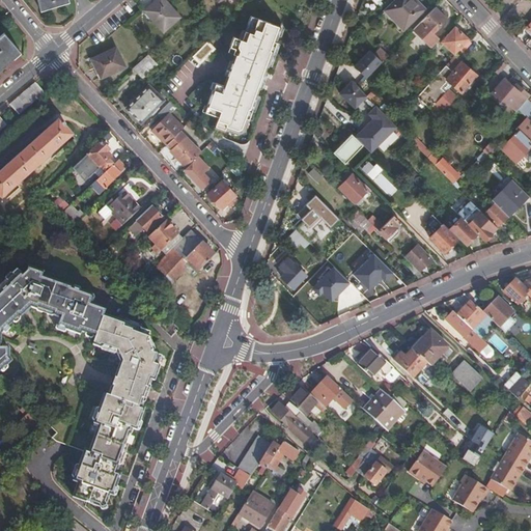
[(70,1),(68,0),(37,0),(42,10),(70,1)]
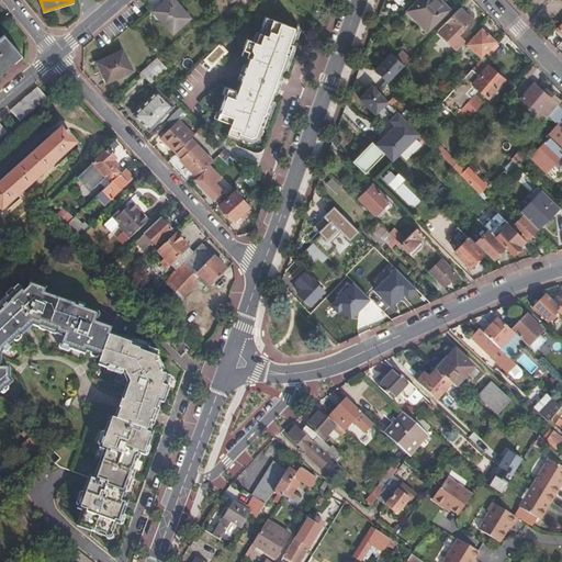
[(191,18),(175,0),(165,0),(153,11),(172,33),(191,18)]
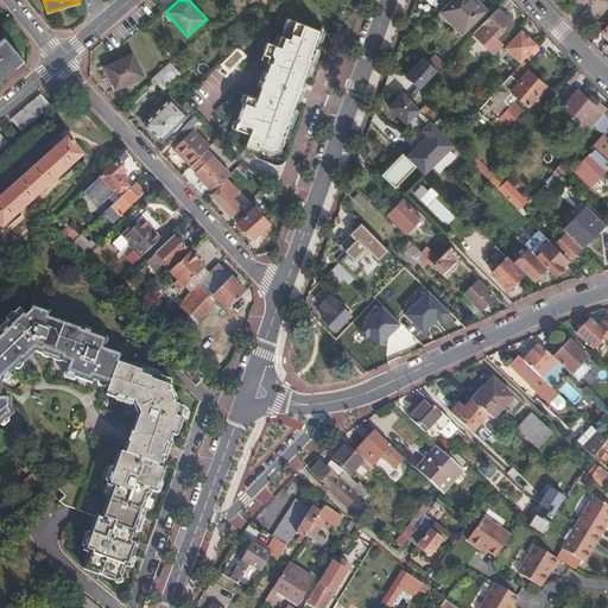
[(450,23),(472,0),(454,0),(439,16),(448,24),(449,21),(450,23)]
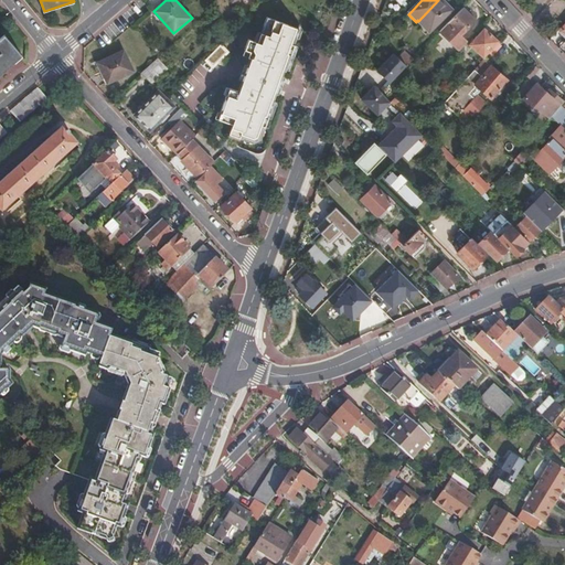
[(451,10),(440,0),(438,0),(418,21),(429,32),(451,10)]
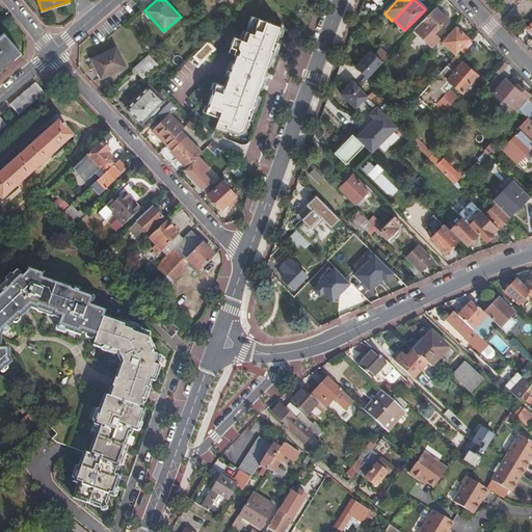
[(447,19),(435,7),(414,29),(432,47),(440,38),(433,33),(447,19)]
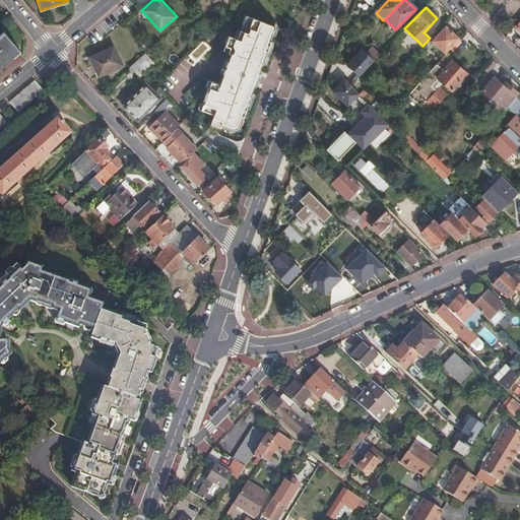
[(248,17),(245,25),(243,31),(241,31),(238,29),(235,39),(229,36),(225,45),(228,46),(225,52),(231,54),(220,84),(210,81),(208,86),(202,103),(206,105),(204,111),(213,114),(209,124),(218,128),(219,125),(231,129),(238,126),(241,116),(243,117),(246,108),(251,94),(252,93),(250,92),(260,65),(263,66),(263,64),(268,51),(271,42),(270,42),(272,36),(275,27),(274,26),(248,17)]
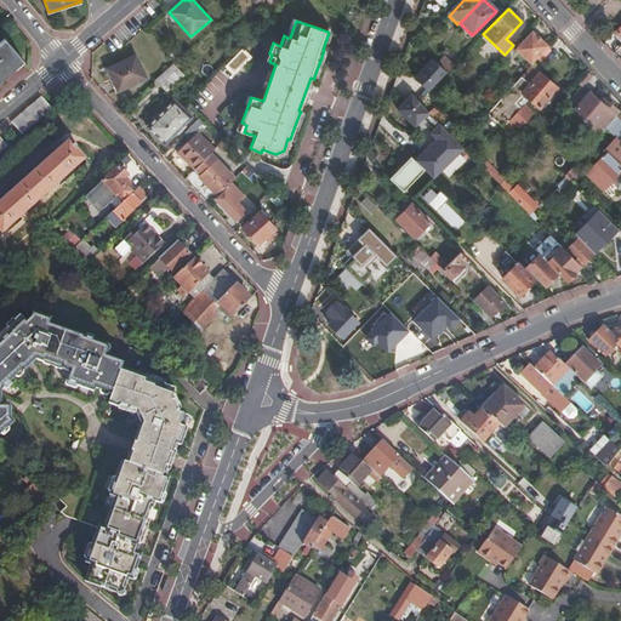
[(531,32),(516,49),(531,63),(547,45),(531,32)]
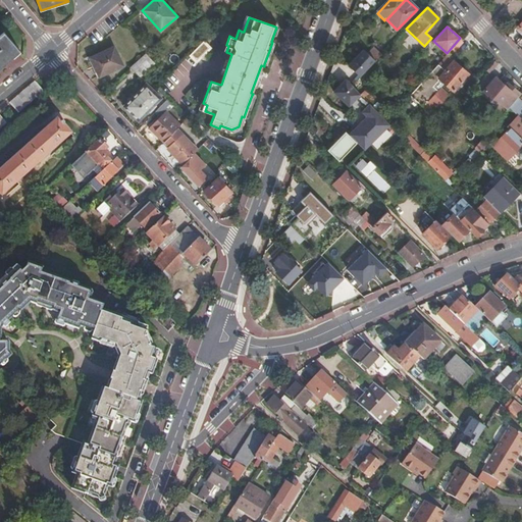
[(0,68),(19,52),(3,34),(0,36),(0,68)]
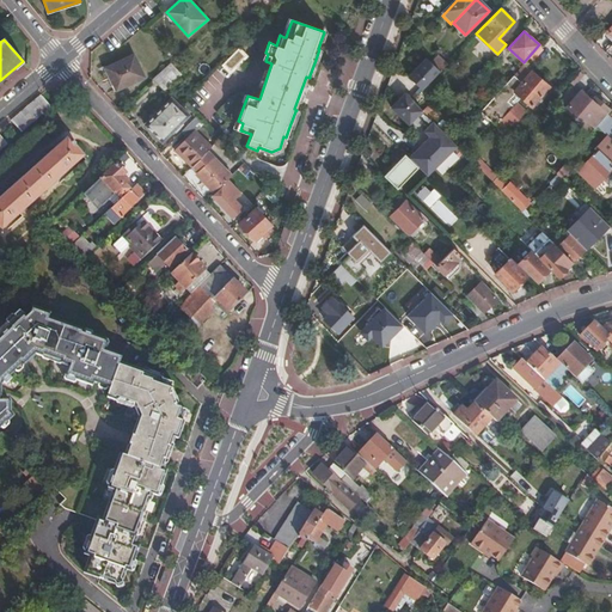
[(142,78),(134,56),(108,67),(116,89),(142,78)]
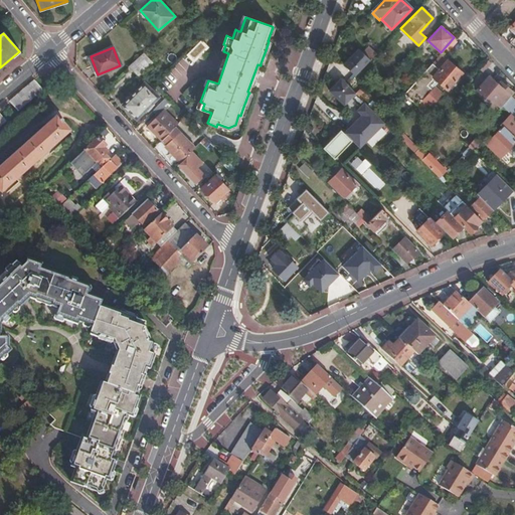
[(358,58),(365,65),(376,53),(369,47),(358,58)]
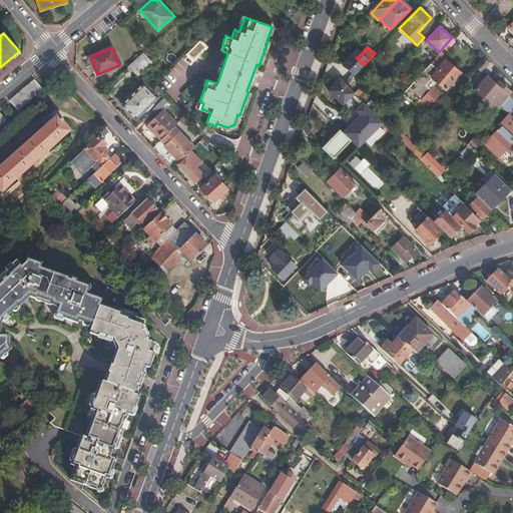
[(445,89),(448,86),(459,73),(439,54),(402,94),(416,106),(418,105),(421,108),(430,97),(427,94),(429,91),(425,87),(433,79),(437,82),(445,89)]
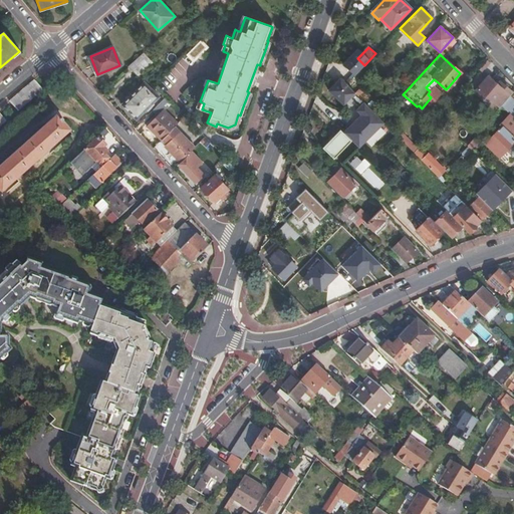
[(140,56),(127,66),(138,76),(149,66),(140,56)]
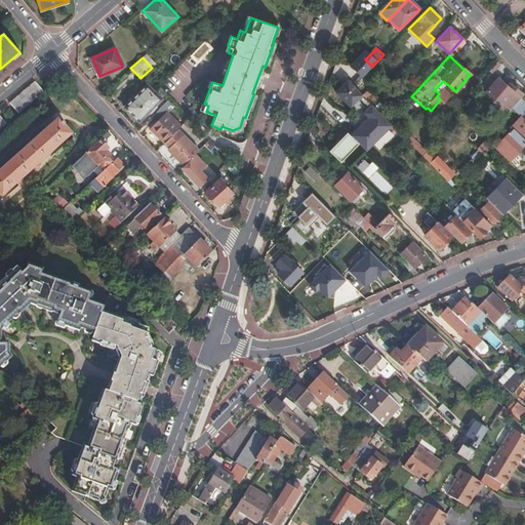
[(495,98),(507,85),(497,77),(486,90),(495,98)]
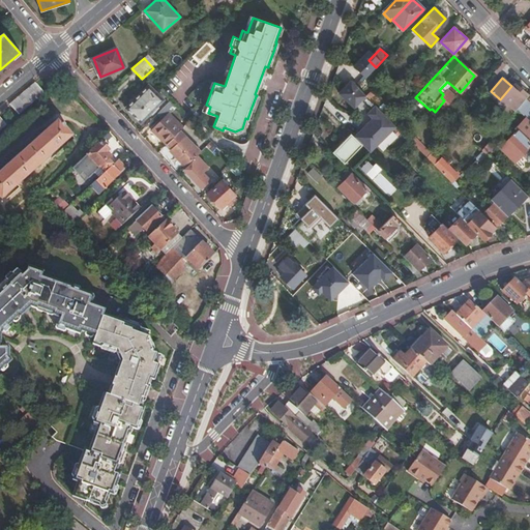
[(354,109),(366,96),(351,81),(339,93),(354,109)]
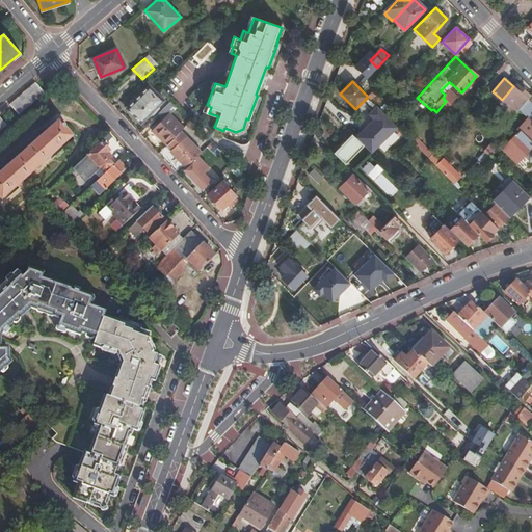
[(45,94),(36,83),(10,105),(19,115),(45,94)]
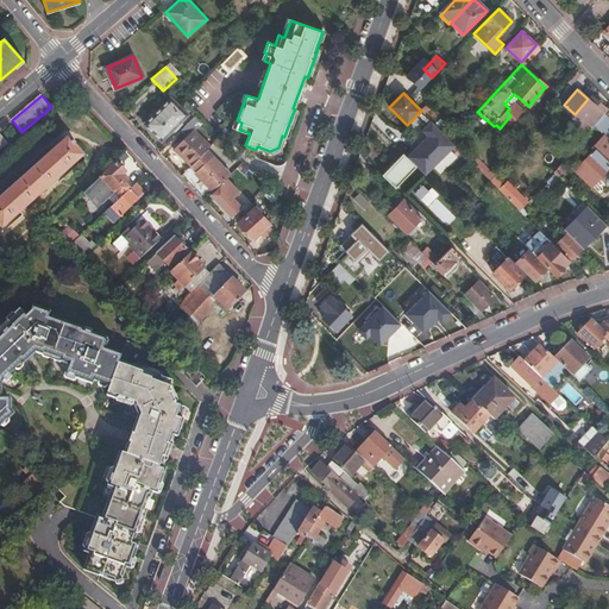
[(591,129),(607,110),(590,95),(588,99),(575,114),(591,129)]
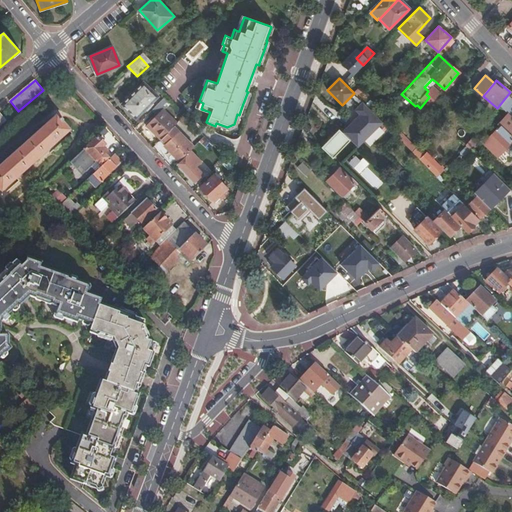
[(157,96),(143,83),(122,104),(136,117),(157,96)]
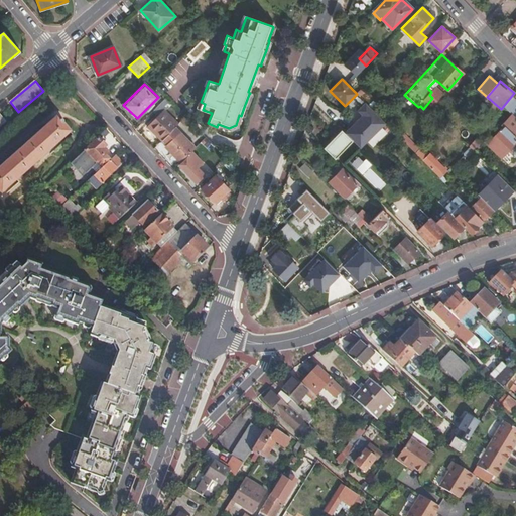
[(364,88),(357,95),(364,101),(366,104),(373,96),(364,88)]
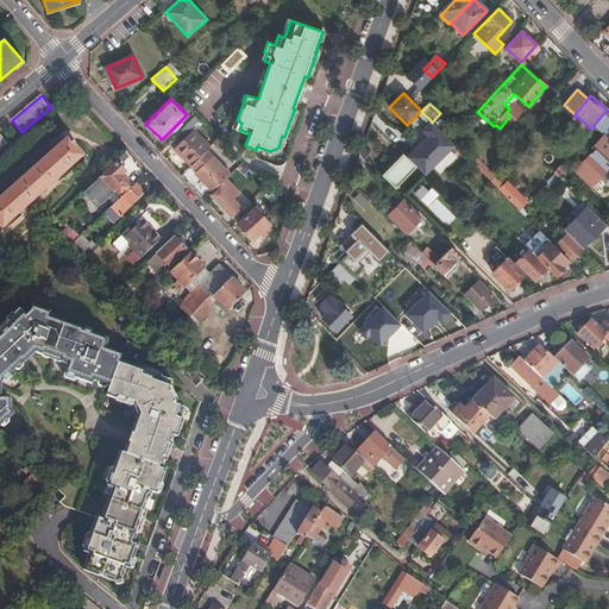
[(510,115),(500,129),(504,132),(522,113),(513,105),(509,108),(507,112),(510,115)]
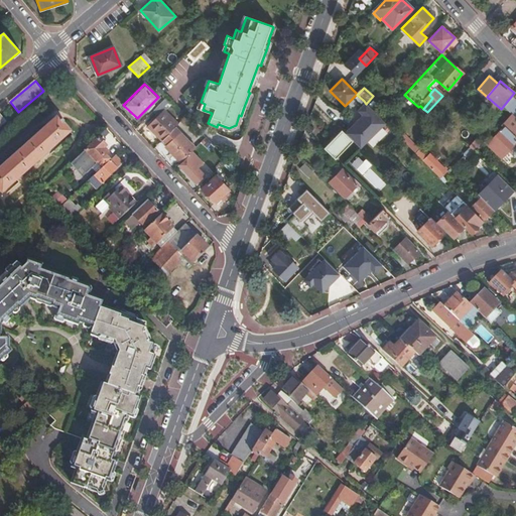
[(249,94),(244,107),(248,109),(253,95),(249,94)]
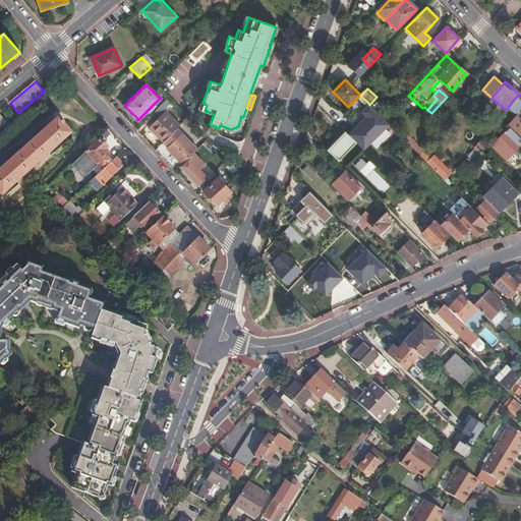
[(360,96),(347,109),(350,112),(360,103),(363,105),(367,102),(360,96)]
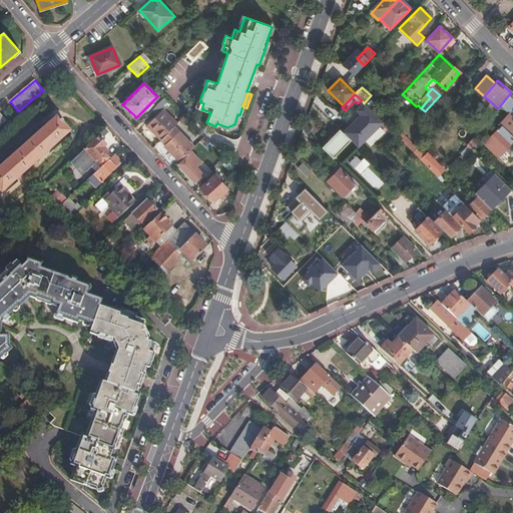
[(164,97),(152,109),(157,115),(146,125),(161,139),(174,126),(177,123),(164,109),(170,103),(164,97)]
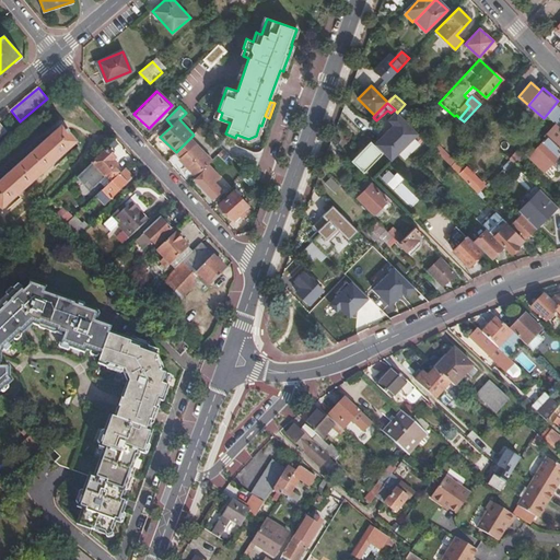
[(395,113),(368,140),(377,150),(388,162),(416,135),(395,113)]
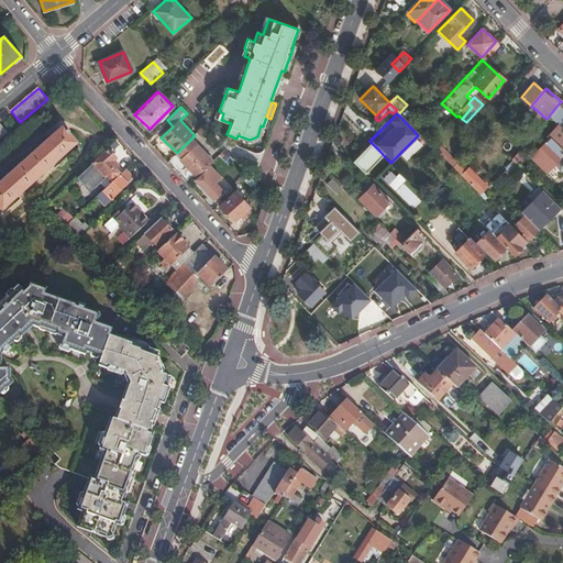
[(76,144),(63,129),(0,184),(0,209),(1,211),(76,144)]
